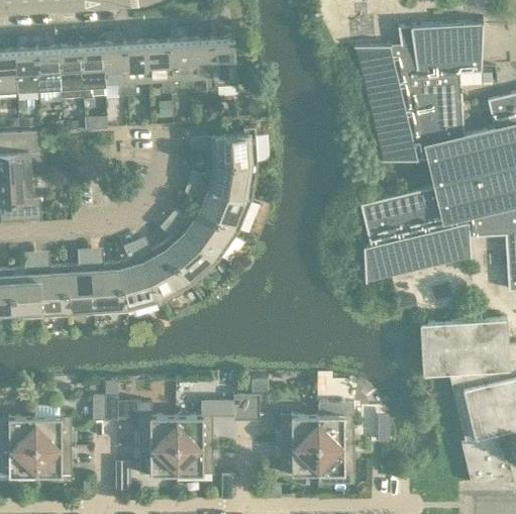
[(381,163),(430,160),(436,187),(360,205),(371,245),(365,246),(365,243),(364,243),(366,284),(367,284),(367,282),(470,258),(470,260),(472,259),(470,237),(505,235),(509,291),(515,290),(515,92),(488,100),(495,128),(463,136),(460,74),(482,73),(483,18),(482,18),(482,22),(411,26),(411,22),(410,22),(410,26),(398,27),(401,48),(391,49),(391,46),(394,46),(394,44),(353,47),(353,48),(355,48),(383,162),(381,162),(381,163)]
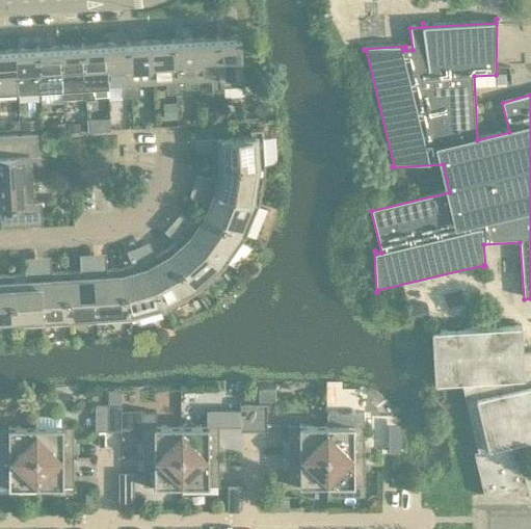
[(241,37),(218,38),(221,91),(244,90),(241,37)]
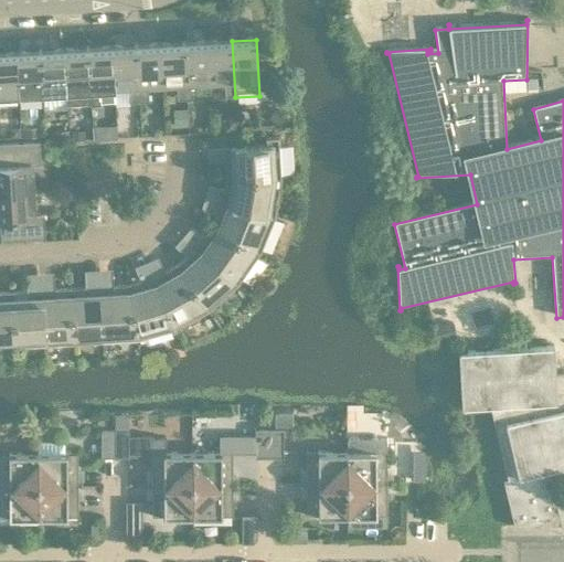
[(235,99),(235,97),(232,41),(208,43),(210,87),(213,87),(224,86),(225,99),(235,99)]
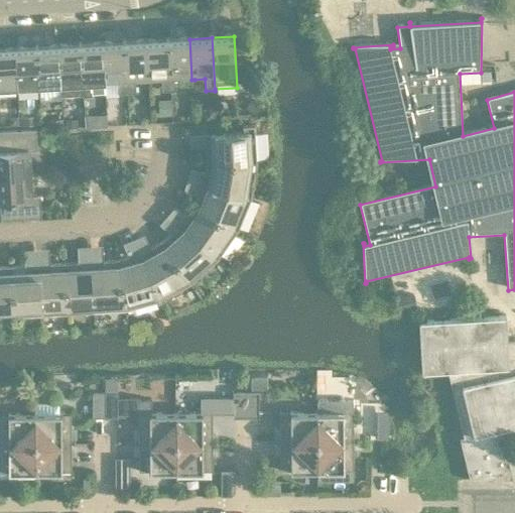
[(189,39),(167,40),(171,93),(179,93),(178,81),(189,80),(191,80),(189,39)]
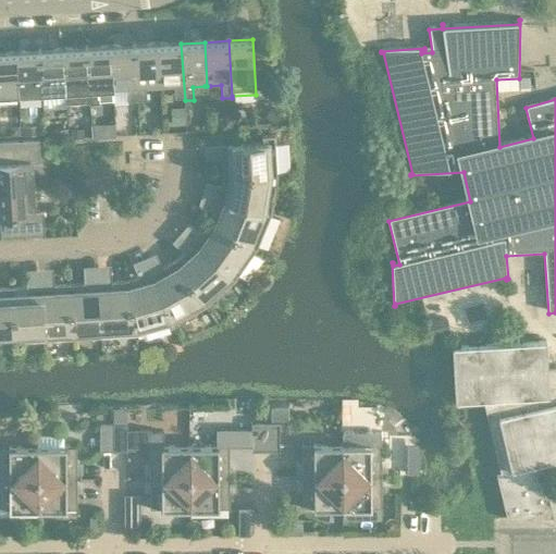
[(185,100),(181,44),(158,45),(160,89),(163,89),(163,88),(174,88),(175,101),(185,100)]
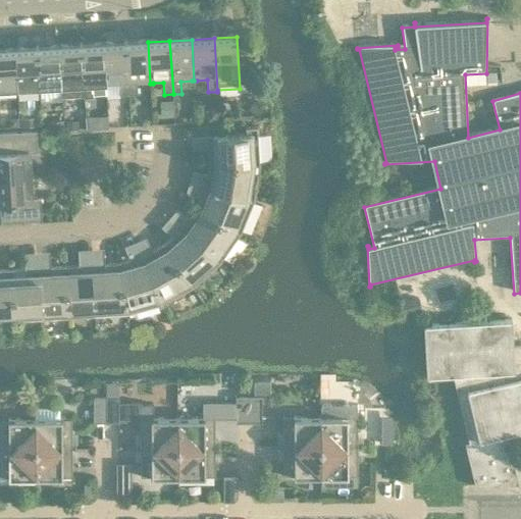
[(148,42),(125,44),(128,97),(138,96),(137,84),(147,84),(150,84),(148,42)]
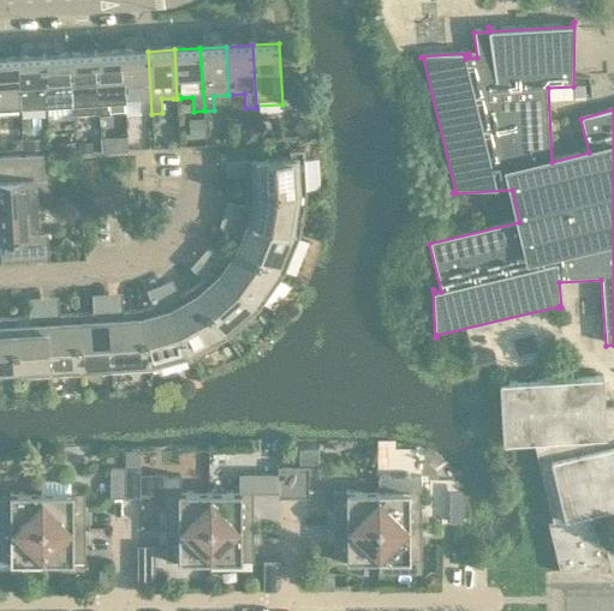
[(151,114),(148,52),(121,53),(125,101),(129,101),(141,100),(142,114),(151,114)]
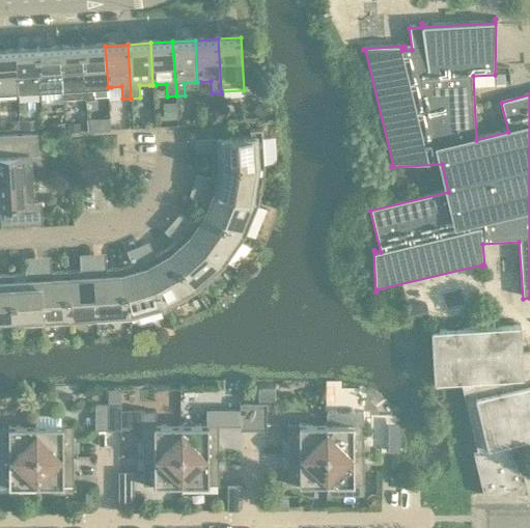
[(105,46),(83,47),(86,101),(109,100),(108,87),(105,46)]
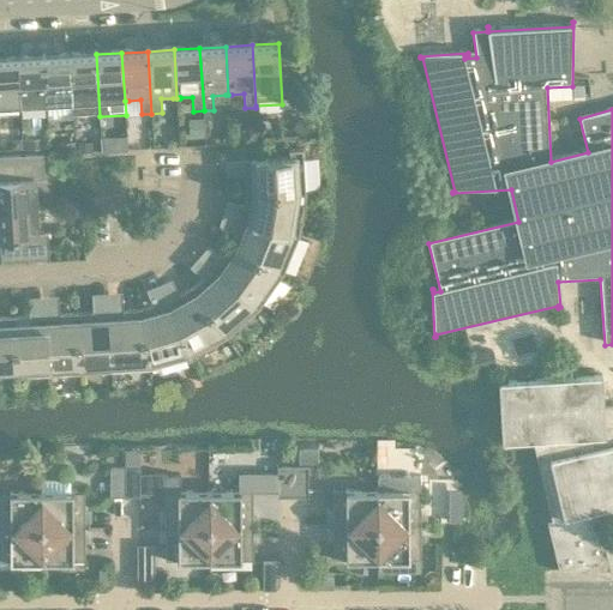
[(100,116),(96,54),(70,56),(72,104),(73,119),(100,116)]
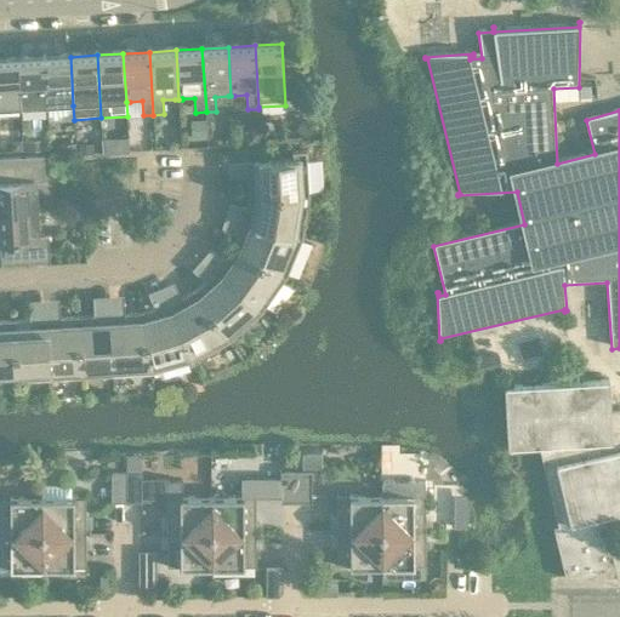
[(70,57),(44,58),(47,107),(70,106),(73,106),(70,57)]
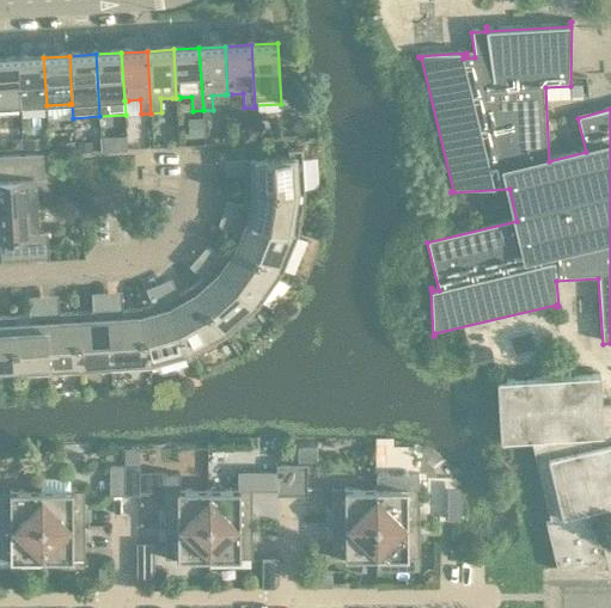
[(43,57),(18,59),(20,108),(24,106),(47,105),(43,57)]
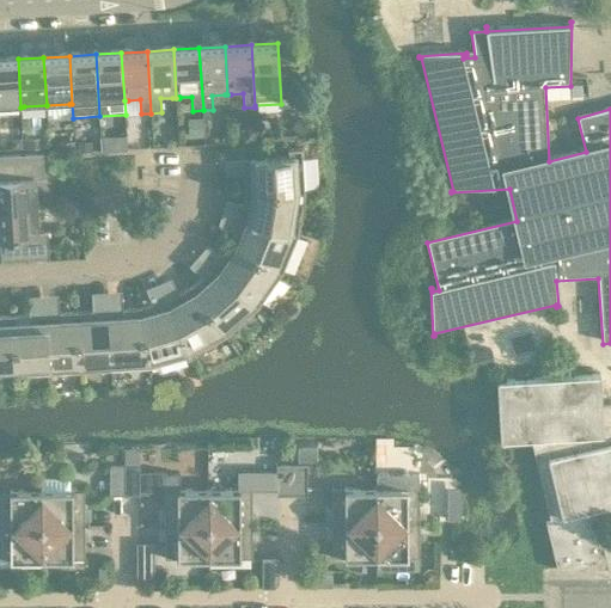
[(18,59),(0,59),(0,108),(17,108),(20,108),(18,59)]
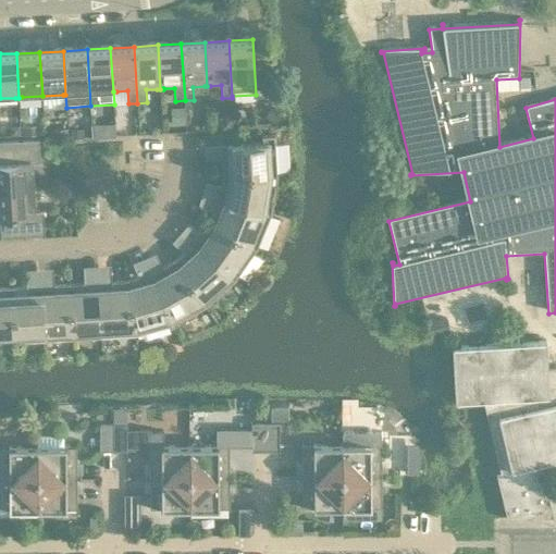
[(184,111),(172,112),(173,126),(185,125),(184,111)]
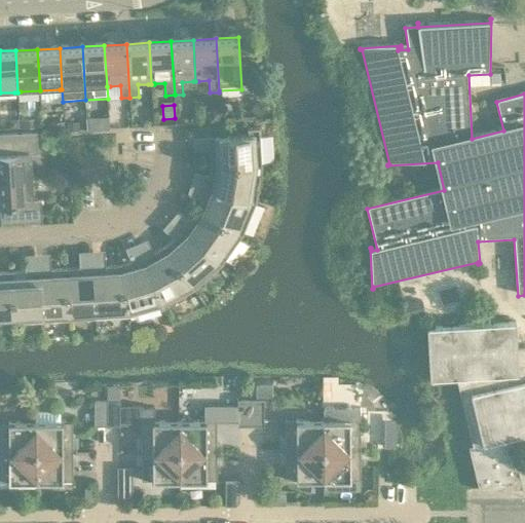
[(96,119),(86,120),(87,132),(97,132),(96,119)]
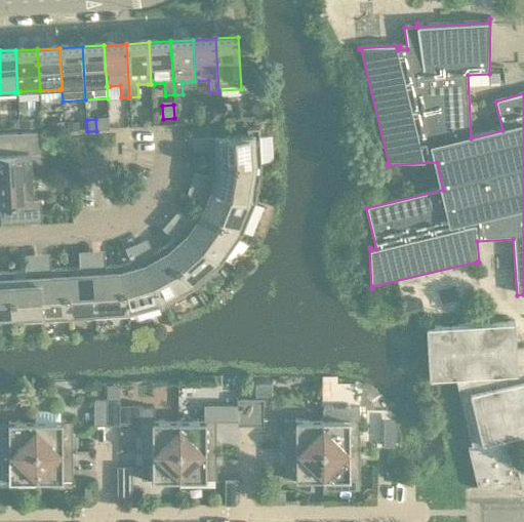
[(79,124),(67,124),(68,132),(79,132),(79,124)]
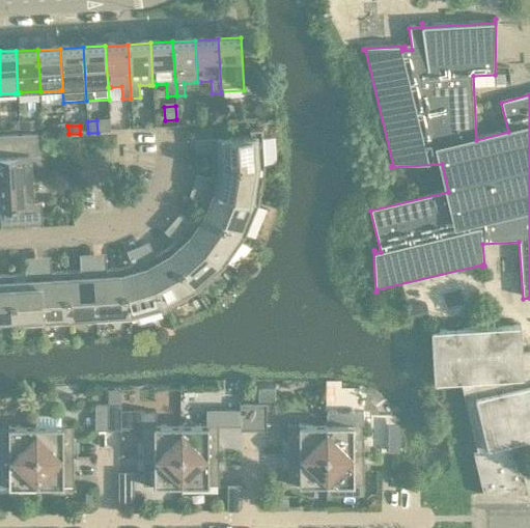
[(212,153),(213,166),(265,168),(261,131),(250,131),(250,138),(218,140),(218,151),(212,153)]
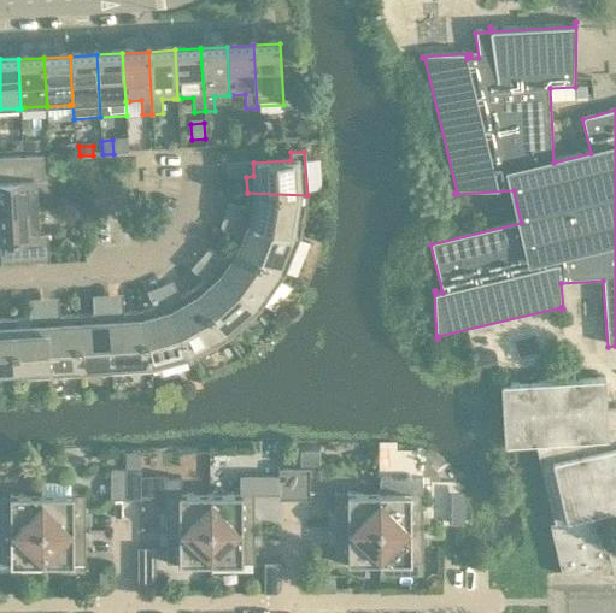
[(0,212),(36,210),(35,183),(45,182),(44,168),(44,163),(44,158),(0,160),(0,212)]
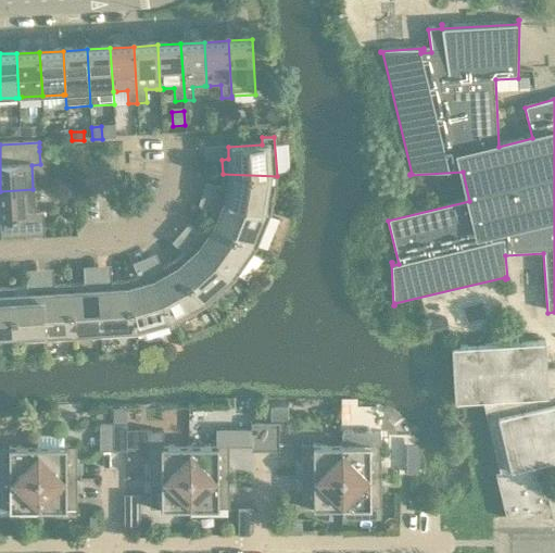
[(277,176),(223,174),(221,189),(227,190),(225,201),(270,214),(277,176)]
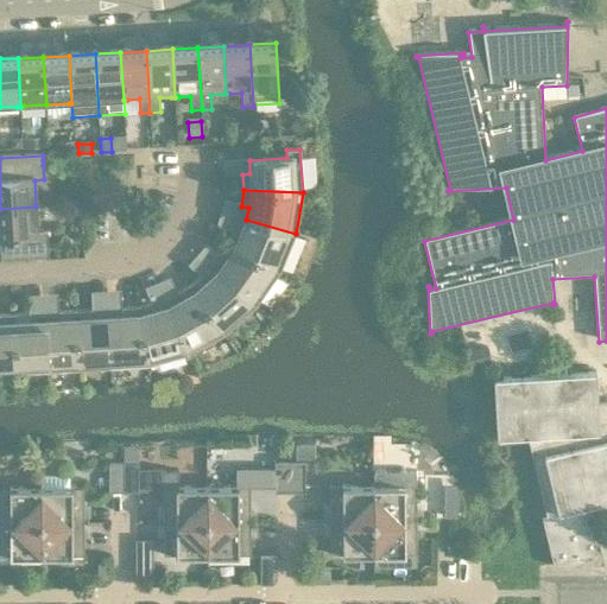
[(36,207),(0,209),(0,237),(2,237),(2,246),(0,245),(0,248),(1,247),(1,259),(1,260),(49,258),(49,253),(48,248),(49,248),(48,234),(38,234),(36,207)]
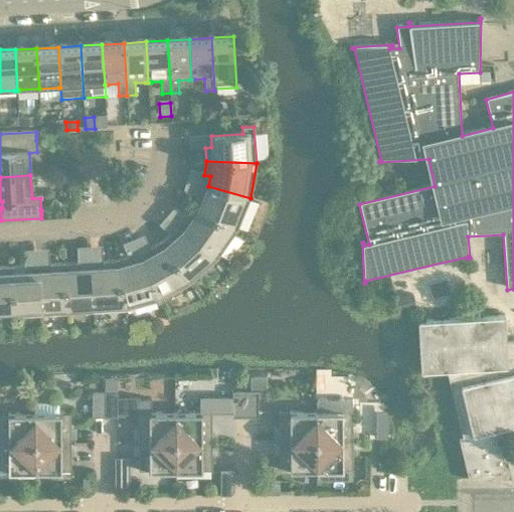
[(199,194),(193,207),(237,231),(250,198),(208,186),(204,197),(199,194)]
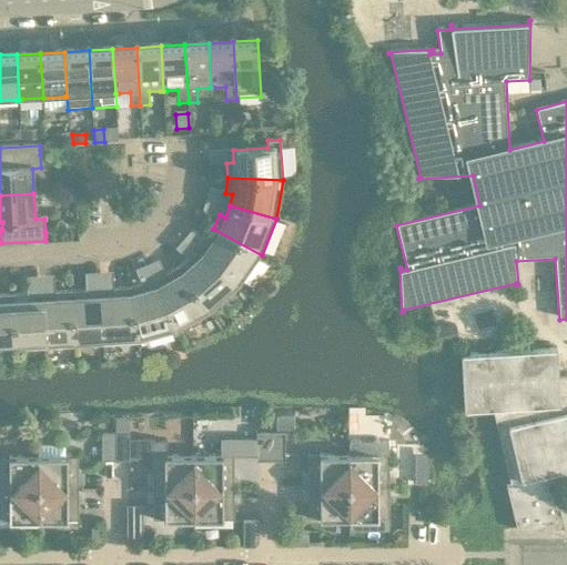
[(262,255),(213,229),(204,242),(210,245),(203,255),(240,288),(262,255)]
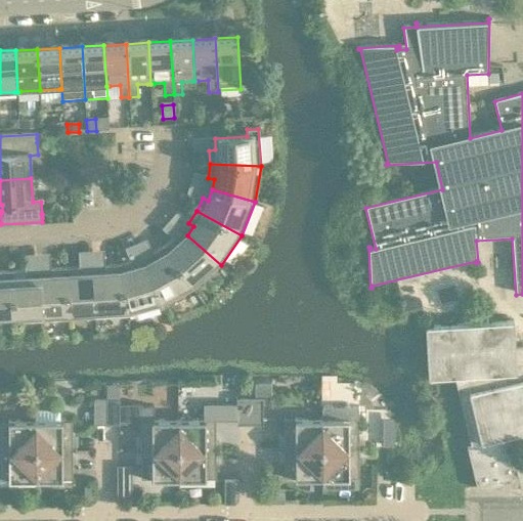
[(175,239),(165,248),(193,290),(221,265),(187,235),(179,243),(175,239)]
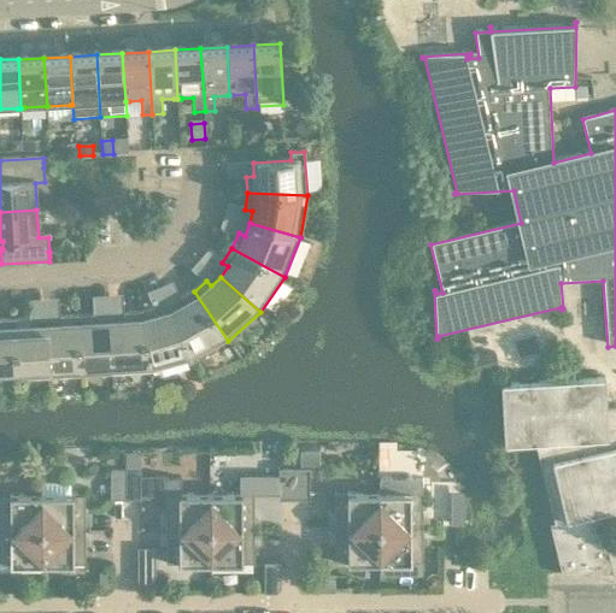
[(228,341),(194,292),(179,300),(182,306),(171,312),(191,361),(228,341)]
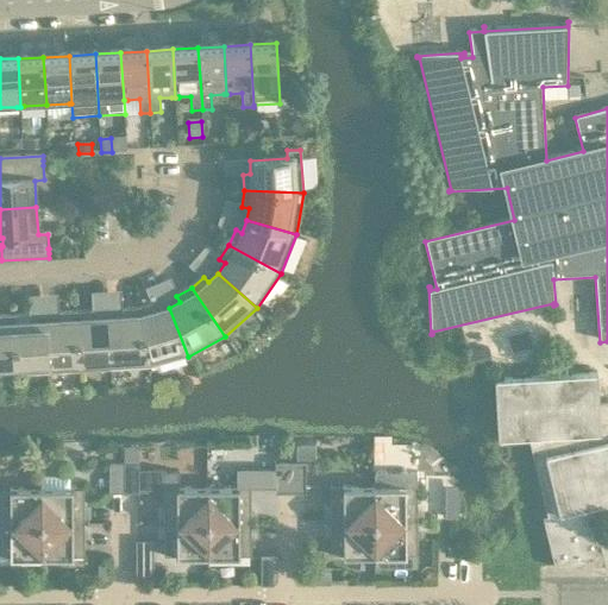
[(155,306),(138,309),(148,367),(188,357),(169,308),(156,312),(155,306)]
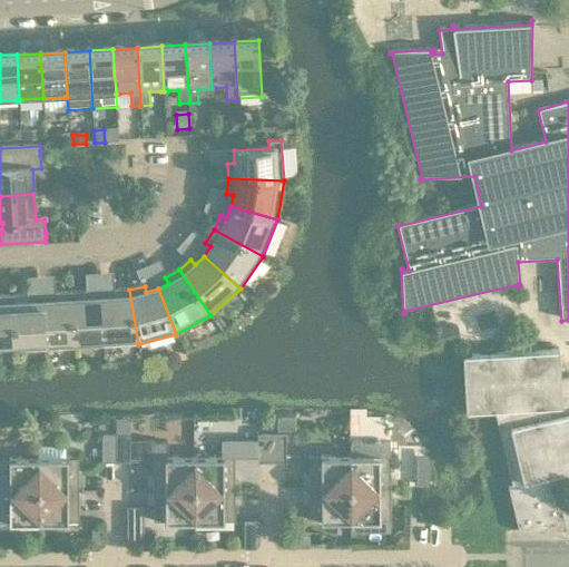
[(104,346),(138,344),(129,290),(113,291),(113,297),(100,299),(104,346)]
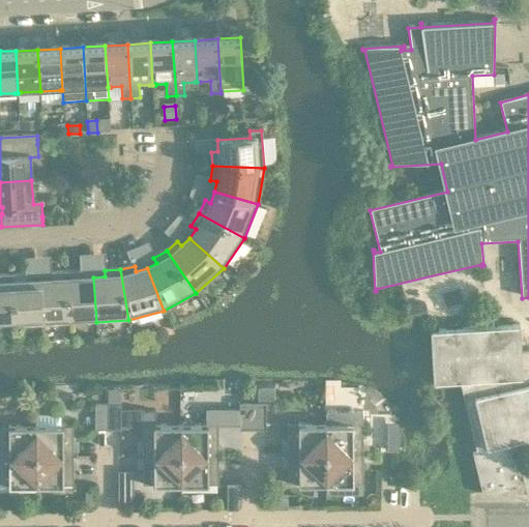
[(39,281),(41,325),(69,324),(66,272),(50,273),(51,280),(39,281)]
